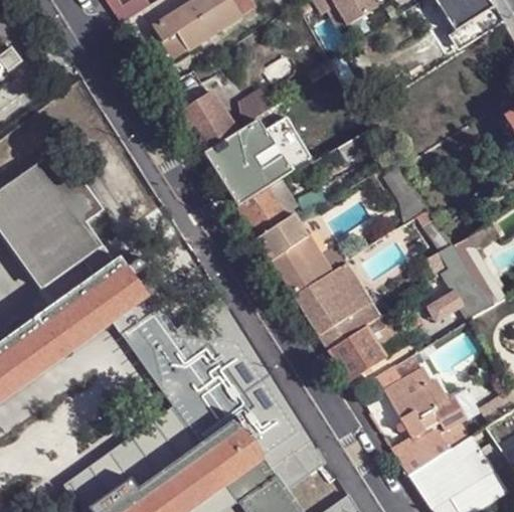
[(105,0),(119,21),(125,18),(112,0),(105,0)]
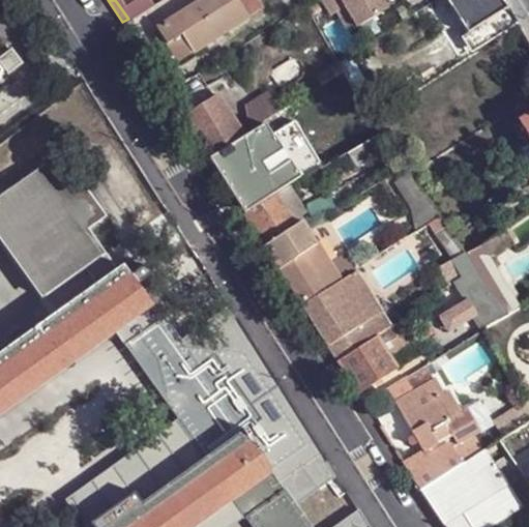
[(196,0),(156,25),(167,40),(181,32),(194,52),(248,18),(237,0),(196,0)]
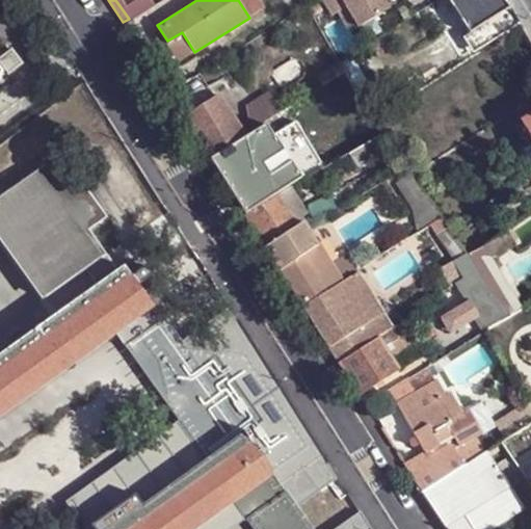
[(238,0),(249,18),(263,8),(257,0),(238,0)]
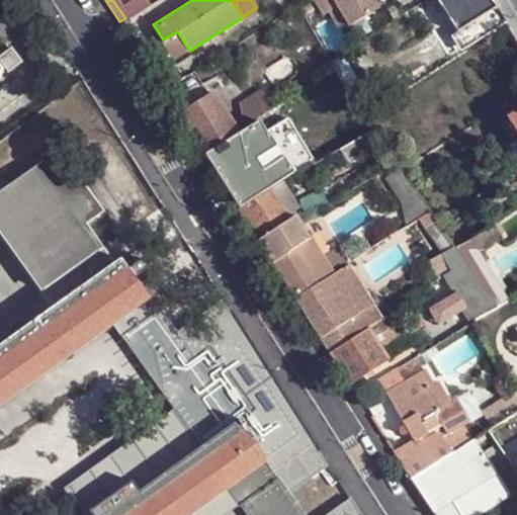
[(315,0),(324,14),(330,10),(337,6),(349,25),(380,6),(376,0),(315,0)]
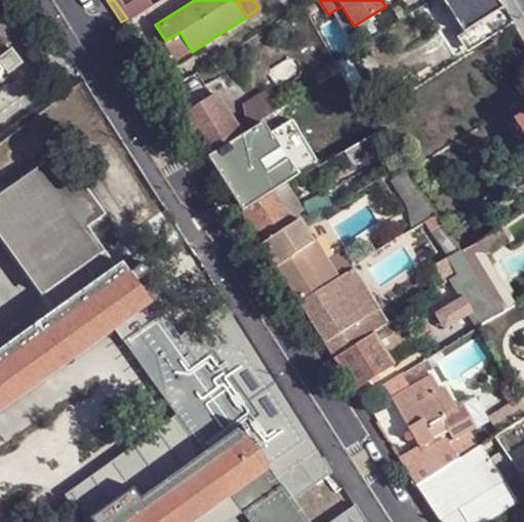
[(442,0),(462,31),(502,5),(498,0),(442,0)]
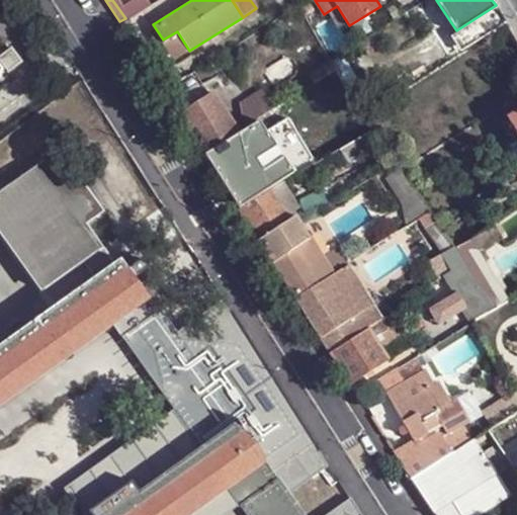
[(337,6),(330,10),(342,29),(349,25),(337,6)]
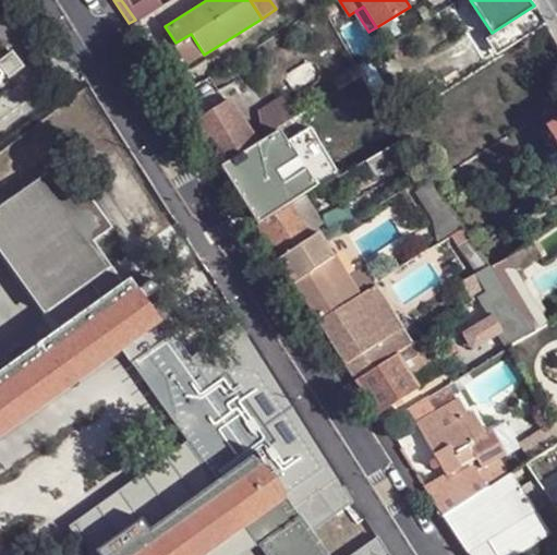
[(546,24),(540,15),(525,25),(532,33),(546,24)]
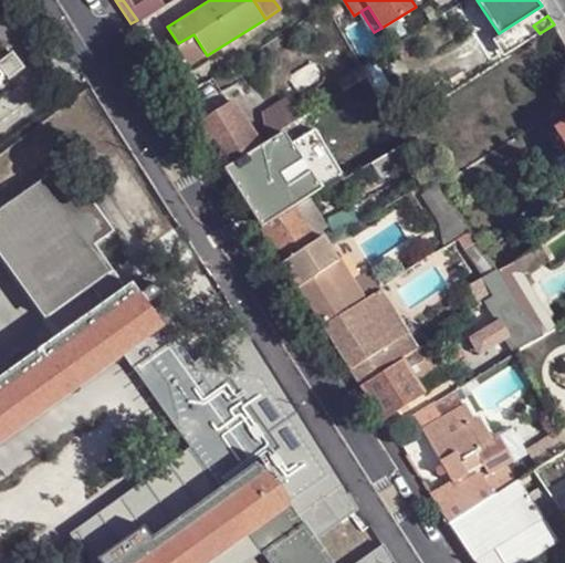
[(194,34),(178,43),(191,65),(207,55),(194,34)]
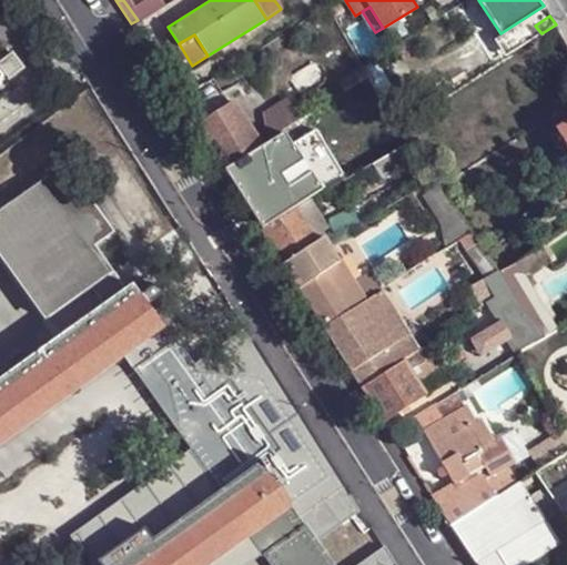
[(12,48),(0,57),(0,62),(10,74),(23,63),(12,48)]
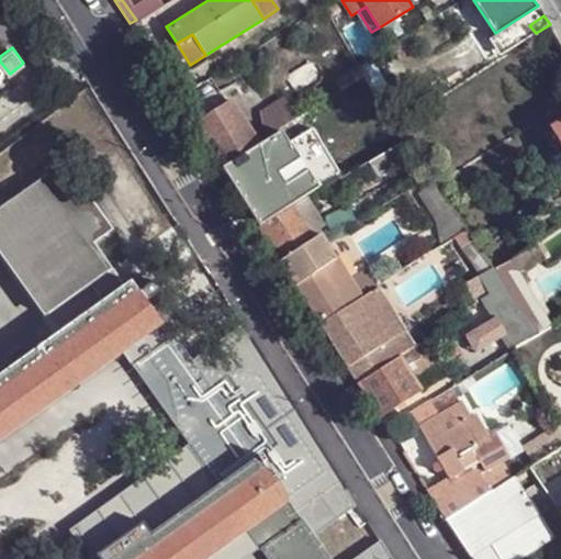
[(363,75),(369,84),(370,87),(379,82),(366,60),(358,65),(363,75)]
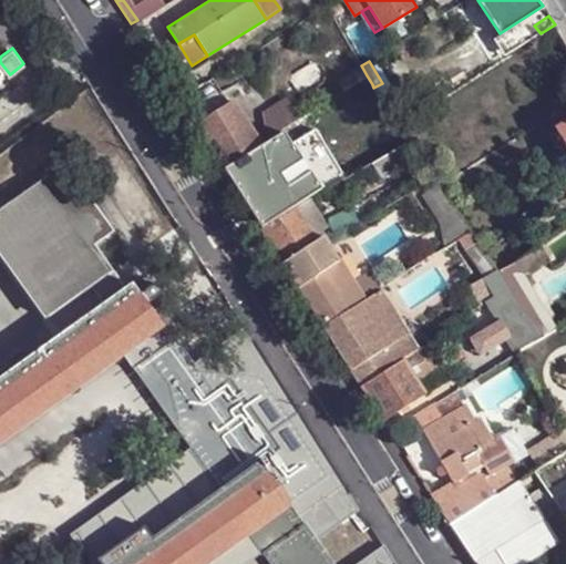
[(195,123),(223,165),(259,142),(257,137),(233,100),(207,114),(195,123)]
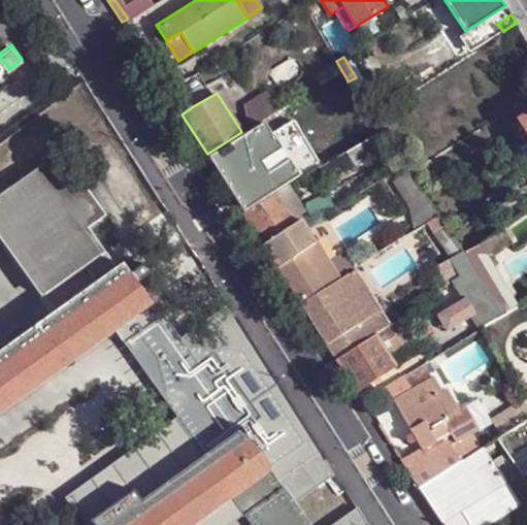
[(173,102),(182,115),(193,106),(186,94),(173,102)]
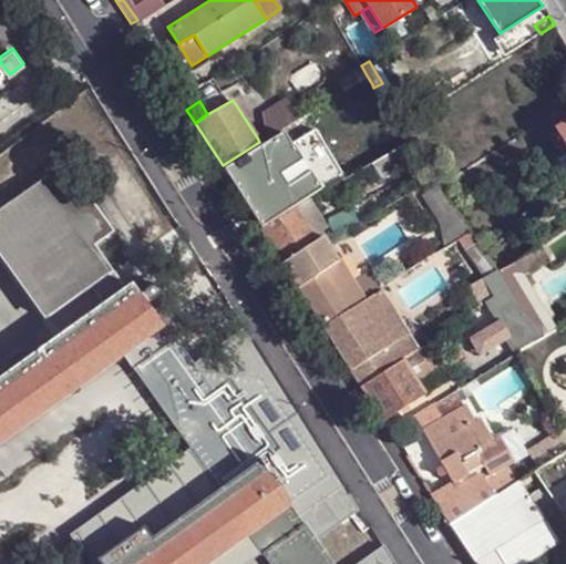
[(268,118),(267,131),(270,136),(284,127),(300,118),(291,104),(268,118)]
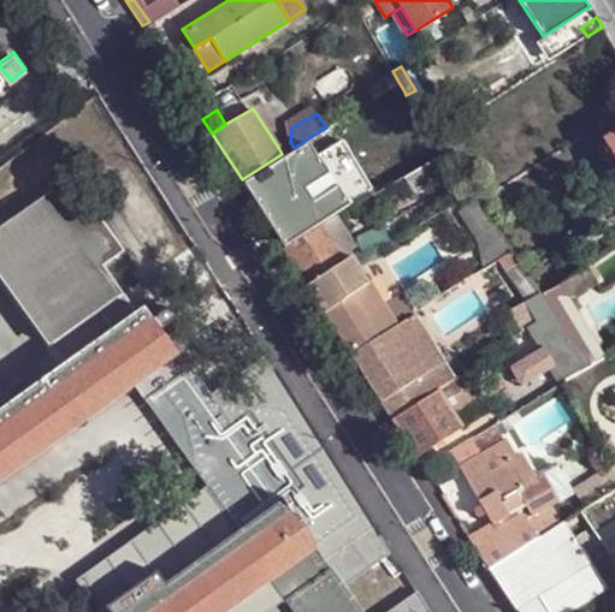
[(282,154),(242,179),(268,223),(282,243),(283,245),(318,224),(320,223),(337,214),(349,206),(356,202),(308,138),(294,148),(289,150),(282,154)]
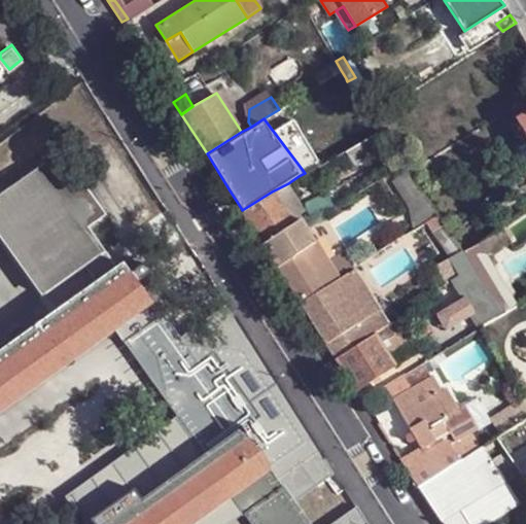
[(344,150),(351,161),(373,148),(370,143),(366,137),(344,150)]
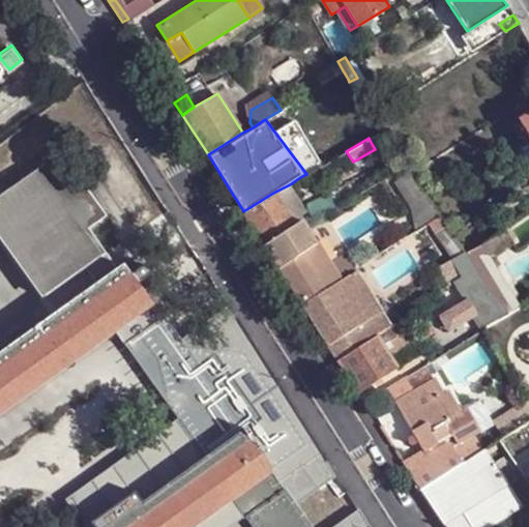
[(528,173),(528,140),(515,150),(528,173)]
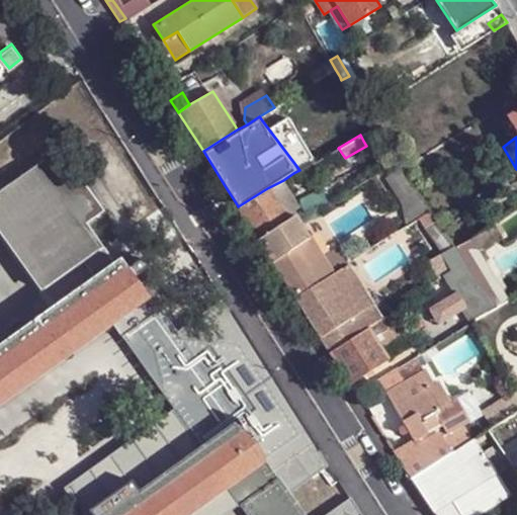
[(58,145),(0,186),(0,226),(40,283),(37,286),(39,288),(82,258),(102,244),(85,220),(102,207),(58,145)]
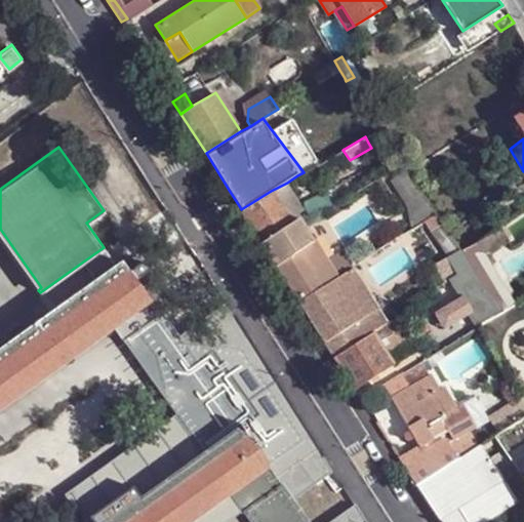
[(400,165),(385,173),(404,199),(410,229),(420,222),(434,213),(400,165)]
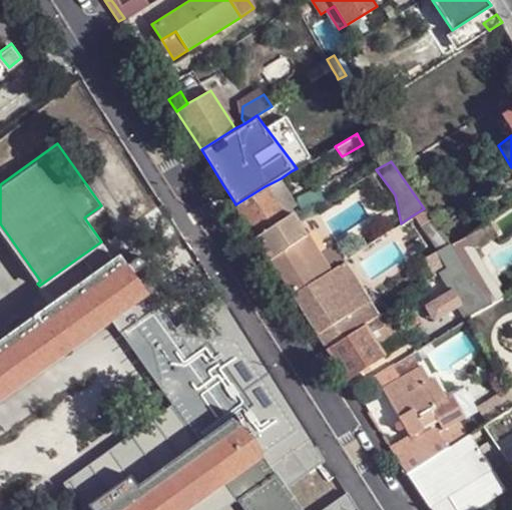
[(294,208),(298,206),(281,178),(267,185),(265,186),(286,217),(291,213),(295,210),(294,208)]
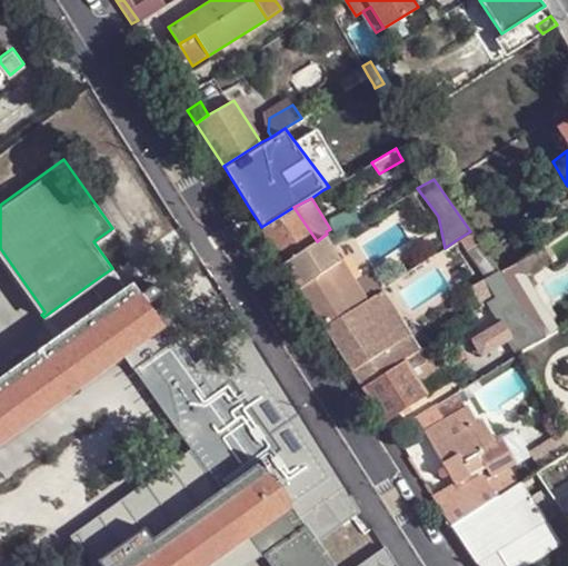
[(377,210),(370,200),(344,215),(347,220),(350,226),(377,210)]
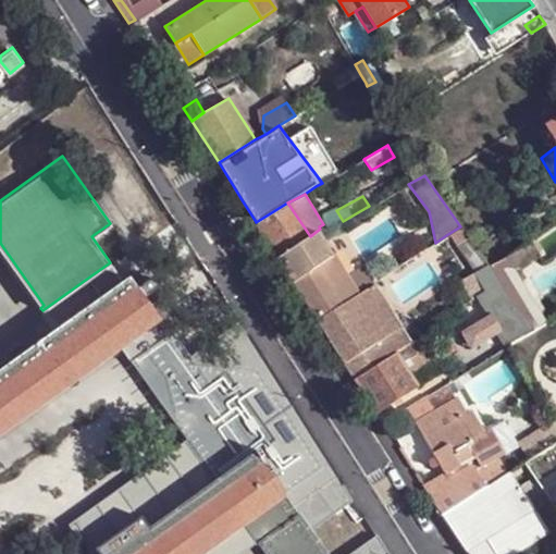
[(256,222),(279,257),(310,236),(287,202),(256,222)]
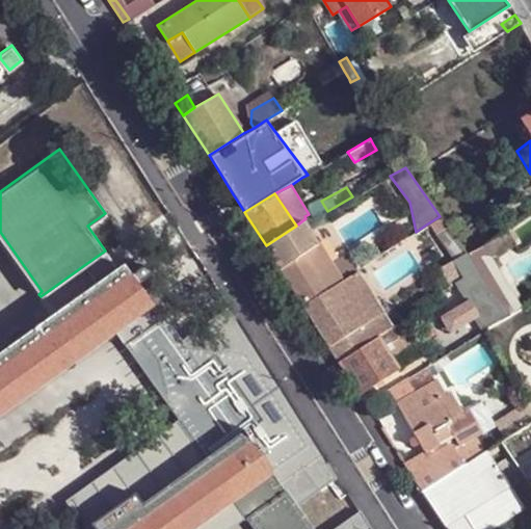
[(440,216),(426,225),(454,261),(468,254),(463,247),(440,216)]
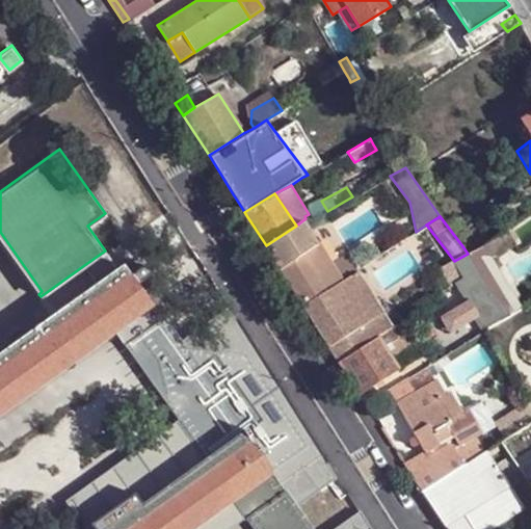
[(266,245),(281,267),(303,254),(317,245),(301,221),(296,226),(266,245)]
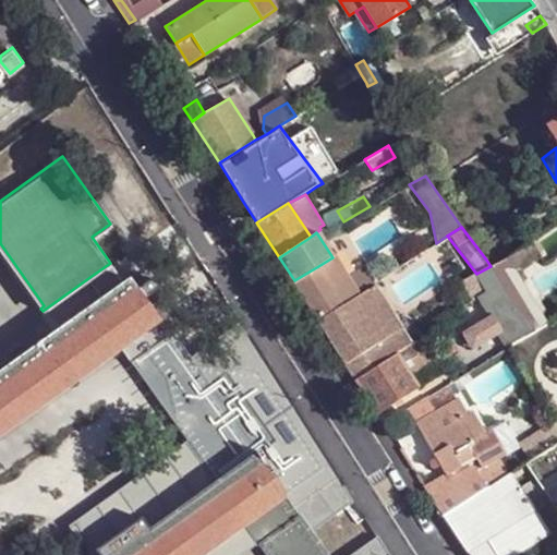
[(536,329),(551,321),(511,268),(536,251),(530,241),(498,262),(492,267),(489,268),(500,282),(536,329)]
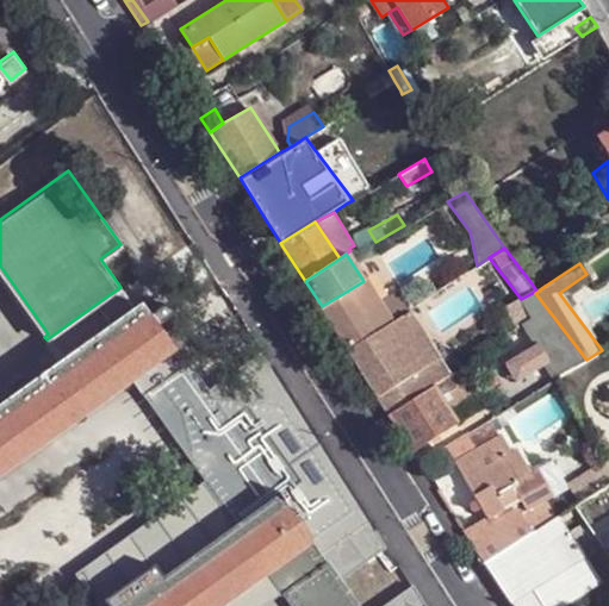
[(539,277),(532,283),(536,291),(538,292),(545,286),(539,277)]
